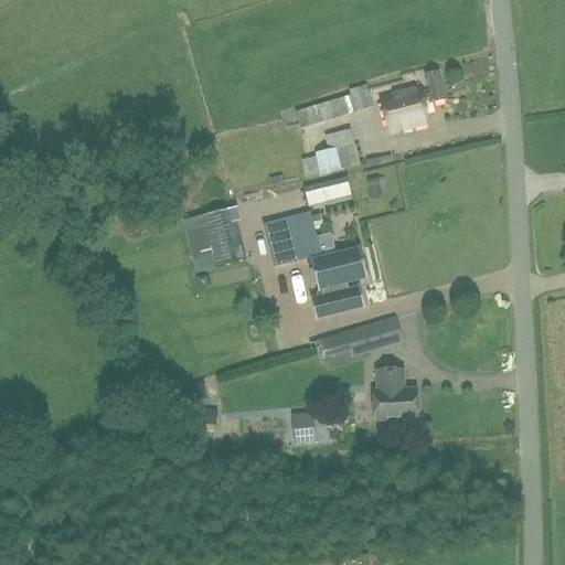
[(438,71),(424,74),(429,94),(422,96),(419,87),(380,98),(388,134),(429,124),(424,104),(432,102),(432,103),(445,99),(438,71)]
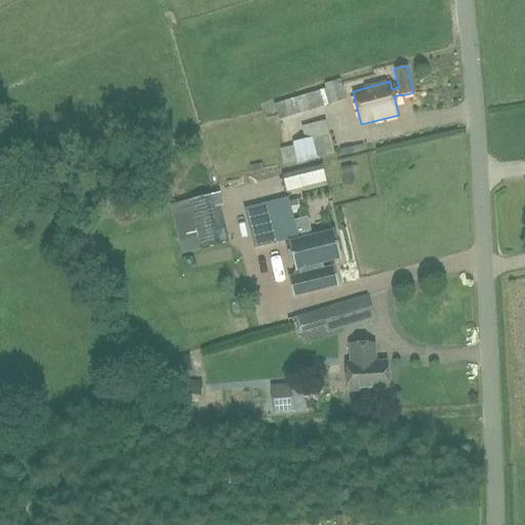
[(339,80),(324,84),(326,89),(274,105),(278,120),(346,99),(339,80)]
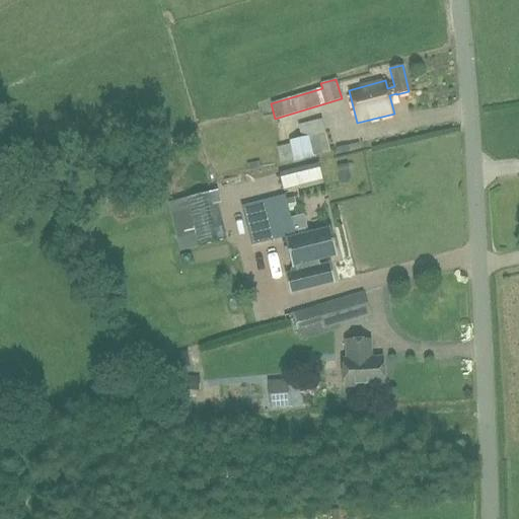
[(321,119),(297,125),(300,137),(288,140),(289,144),(277,147),(280,162),(329,151),(323,131),(321,119)]
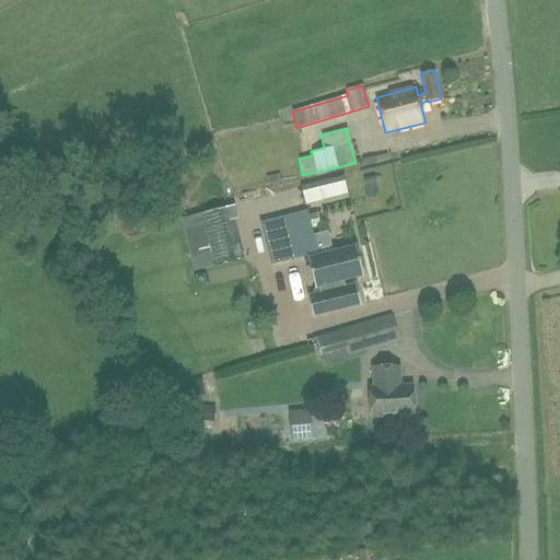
[(304,203),(347,194),(342,176),(300,186),(304,203)]
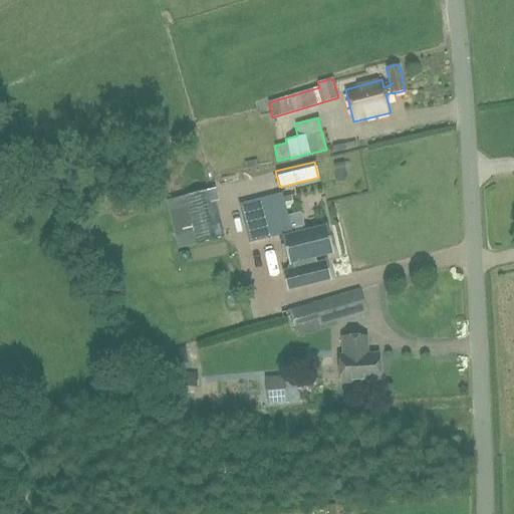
[(184,195),(196,243),(223,236),(211,189),(184,195)]
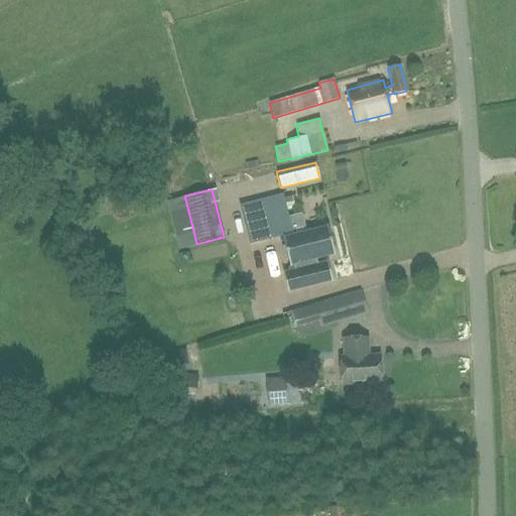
[(291,197),(283,199),(286,210),(290,209),(293,204),(291,197)]
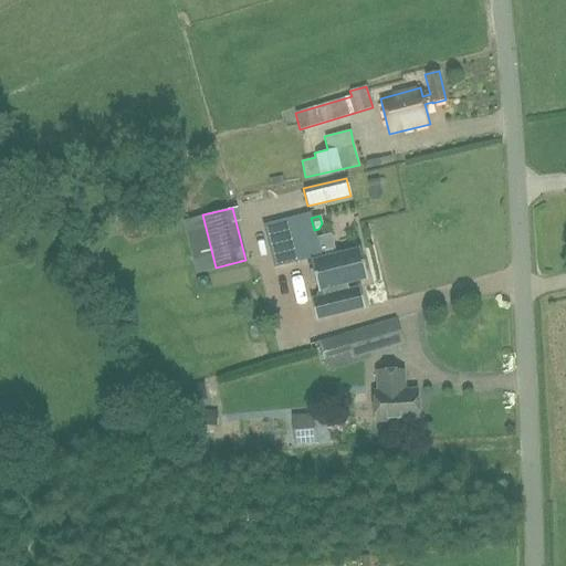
[(269,228),(276,265),(321,254),(314,230),(311,218),(269,228)]
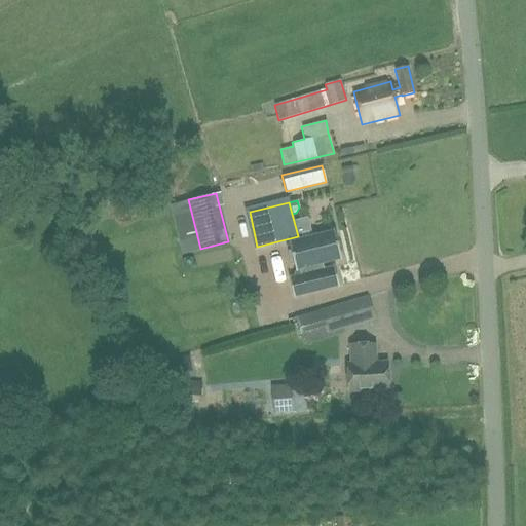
[(294,297),(339,286),(335,268),(324,270),(323,263),(341,259),(335,232),(289,243),(296,270),(299,269),(301,276),(289,279),(294,297)]
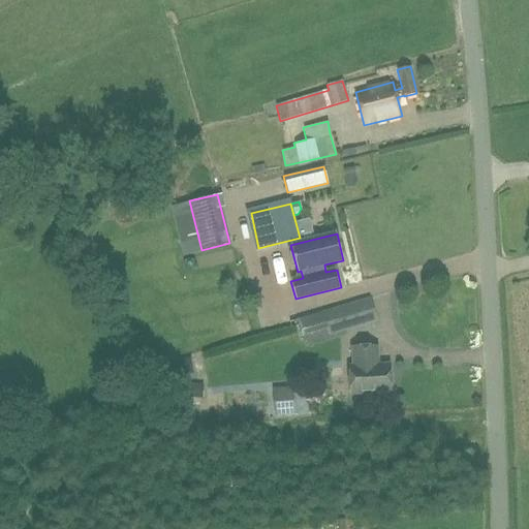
[(329,335),(377,320),(370,297),(321,311),(329,335)]
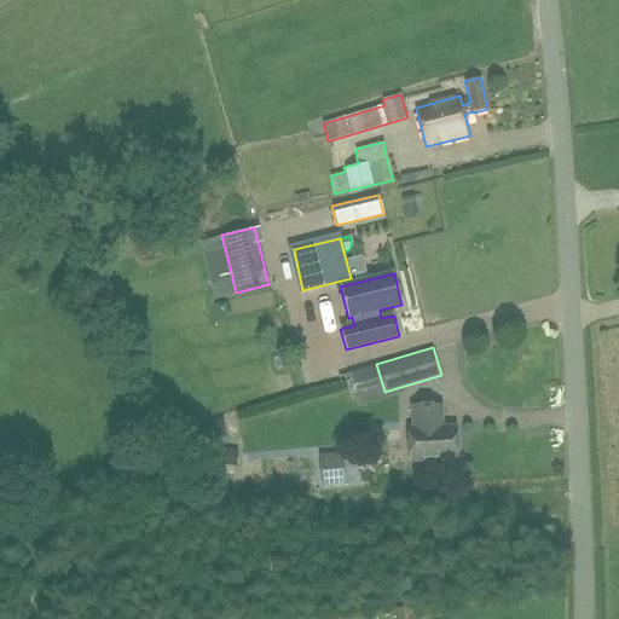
[(441,405),(412,406),(412,428),(410,428),(411,462),(457,460),(456,426),(441,427),(441,421),(443,421),(441,405)]
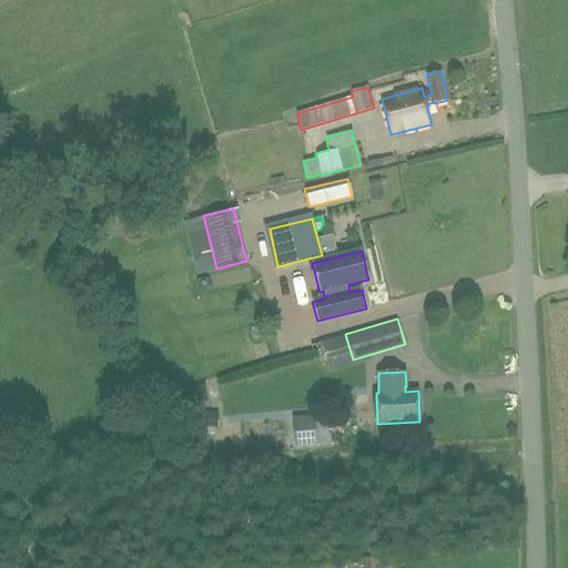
[(206,401),(203,385),(182,389),(185,404),(206,401)]
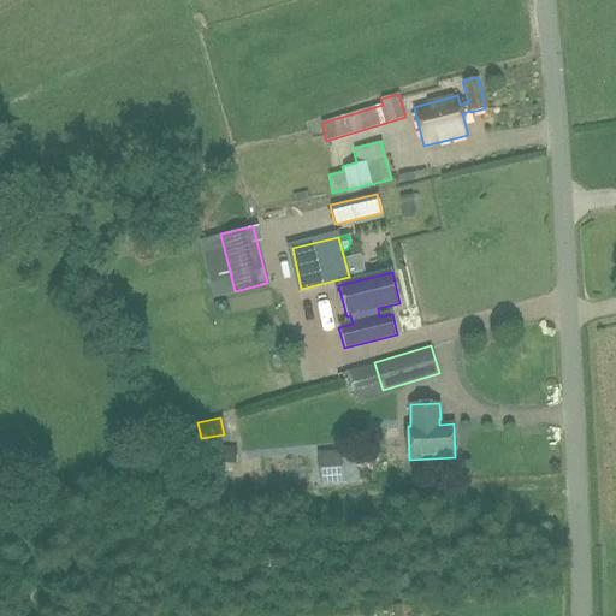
[(230,449),(215,449),(215,462),(230,463),(230,449)]
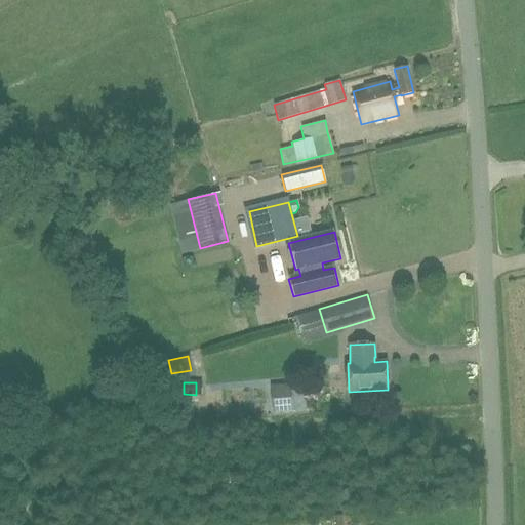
[(293,411),(290,384),(271,385),(273,413),(293,411)]
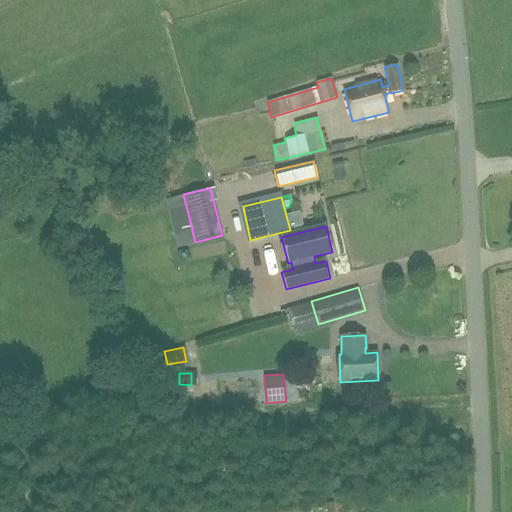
[(257,380),(238,384),(240,395),(259,391),(257,380)]
